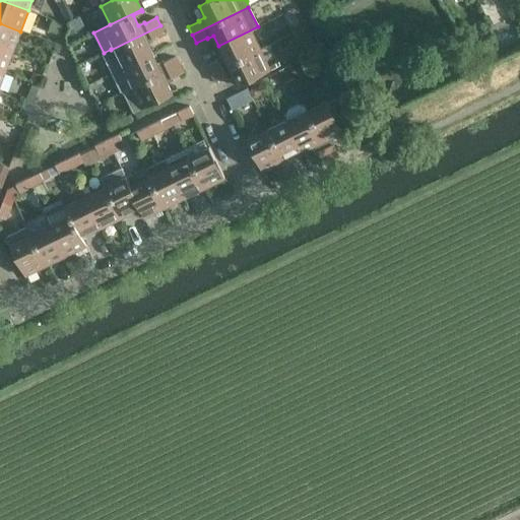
[(0,23),(0,47),(12,52),(20,31),(0,23)]
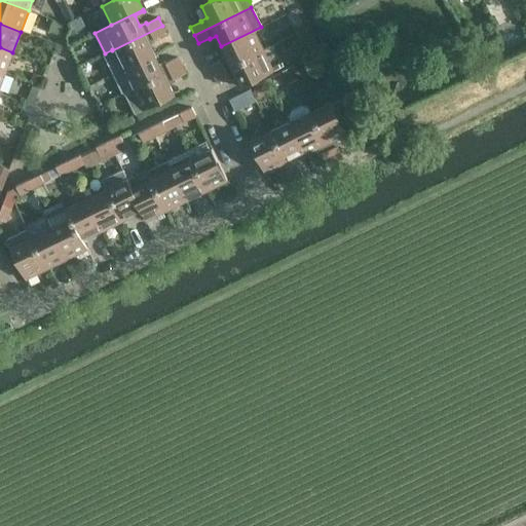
[(112,50),(122,70),(154,54),(149,44),(155,41),(154,40),(166,34),(162,26),(112,50)]
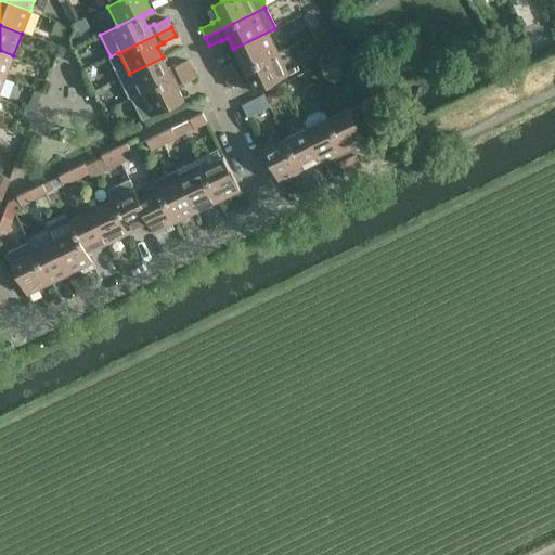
[(275,28),(233,49),(239,61),(233,64),(233,65),(221,71),(226,79),(278,54),(267,33),(275,28)]
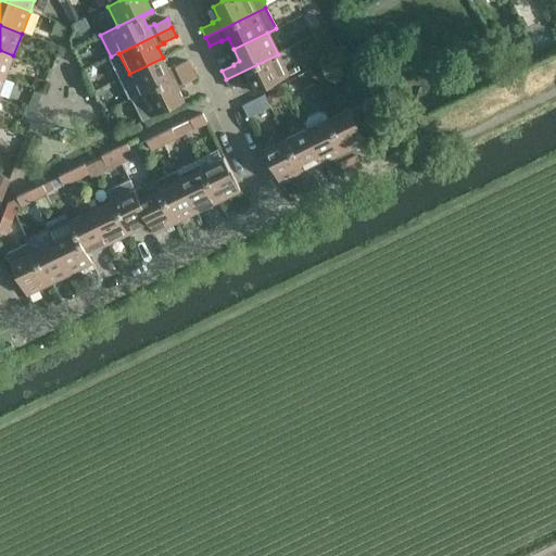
[(13,55),(0,50),(0,75),(4,77),(13,55)]
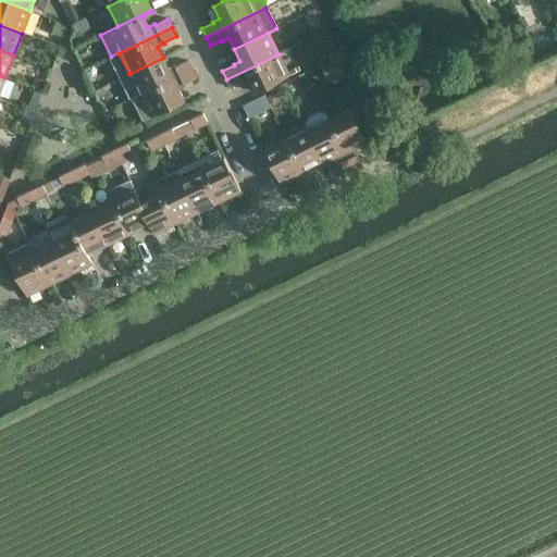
[(279,54),(226,79),(231,87),(243,82),(243,84),(249,81),(255,93),(289,76),(289,75),(300,70),(298,66),(287,72),(279,54)]
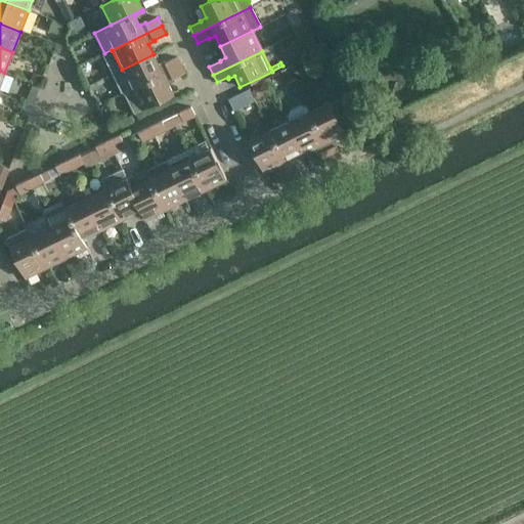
[(124,93),(181,66),(177,57),(165,63),(164,62),(159,66),(154,54),(122,70),(131,89),(124,93)]
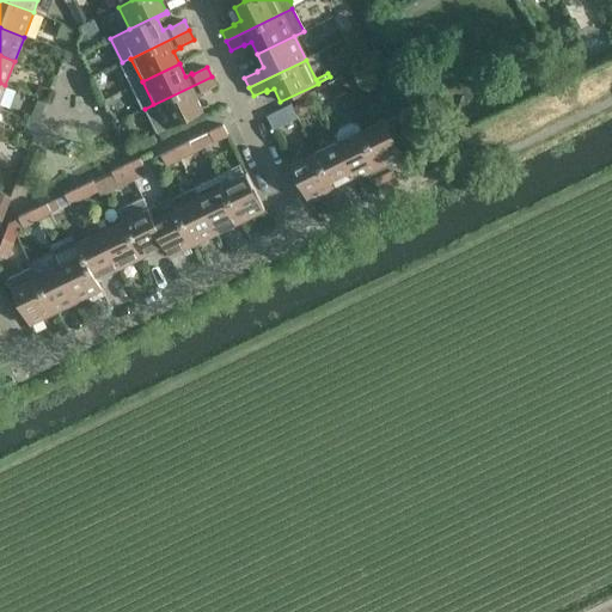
[(212,77),(145,109),(157,134),(202,111),(196,97),(202,95),(202,93),(216,86),(212,77)]
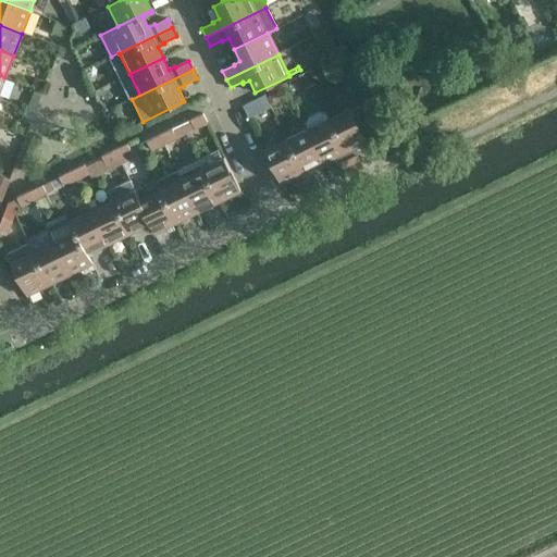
[(246,101),(248,111),(269,107),(267,97),(246,101)]
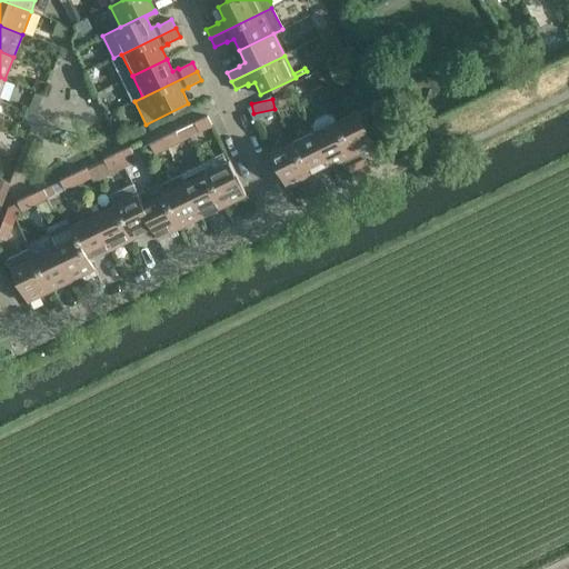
[(336,121),(362,175),(371,171),(365,158),(366,155),(363,151),(376,146),(358,110),(336,121)]
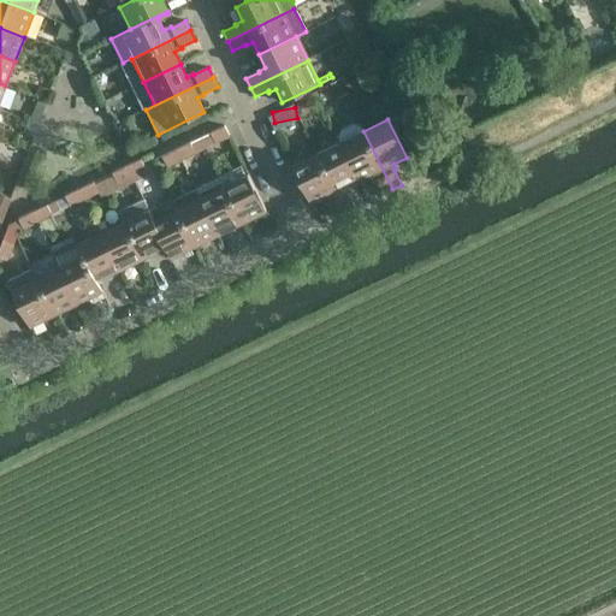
[(341,142),(359,181),(371,175),(373,179),(377,181),(383,194),(392,189),(363,131),(360,124),(357,124),(353,123),(341,129),(338,134),(337,135),(341,142)]
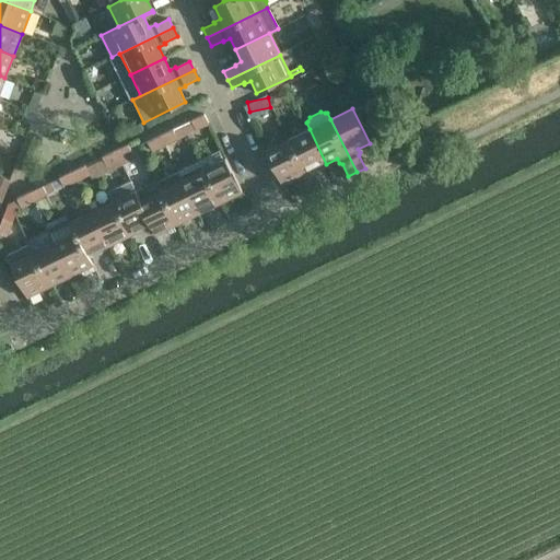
[(209,124),(205,115),(191,120),(196,130),(209,124)]
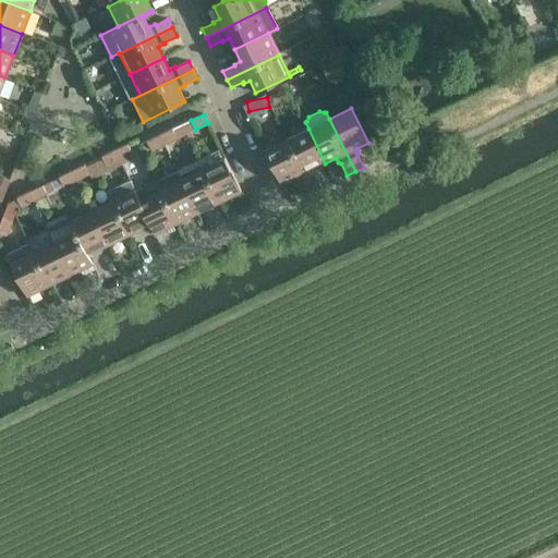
[(160,135),(165,145),(178,138),(173,129),(160,135)]
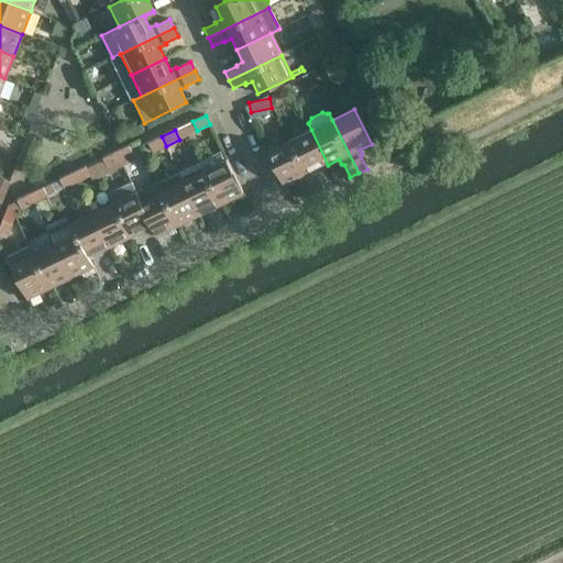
[(289,141),(315,195),(324,190),(318,176),(320,175),(318,169),(328,165),(311,130),(289,141)]
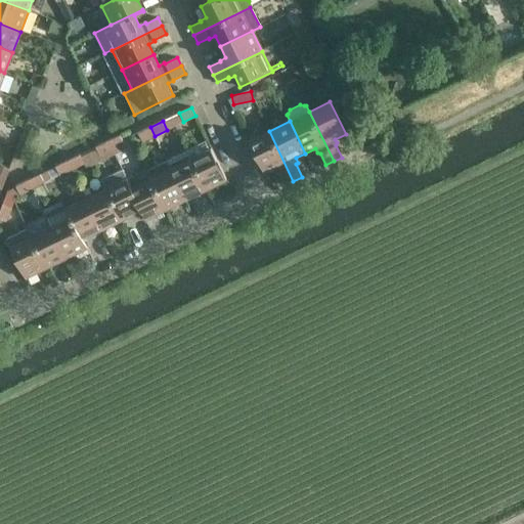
[(155,136),(150,127),(138,133),(142,141),(155,136)]
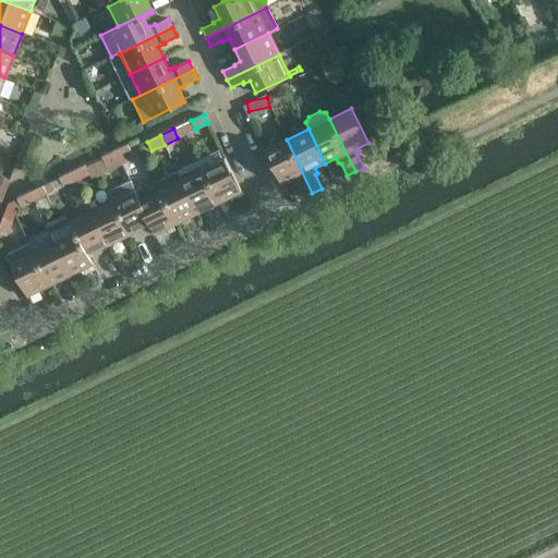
[(312,193),(287,140),(265,150),(281,184),(292,179),(295,184),(298,183),(304,196),(312,193)]
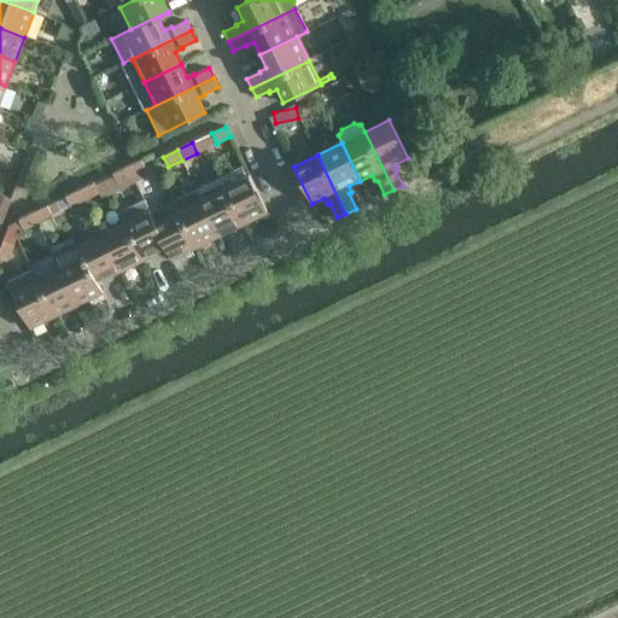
[(127,167),(134,182),(149,175),(141,159),(127,167)]
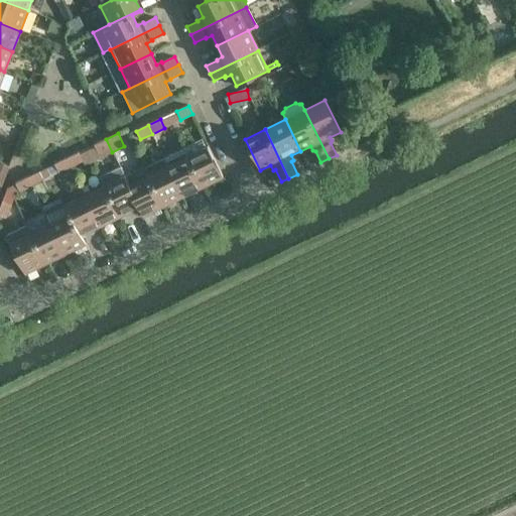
[(112,152),(106,139),(86,148),(93,161),(112,152)]
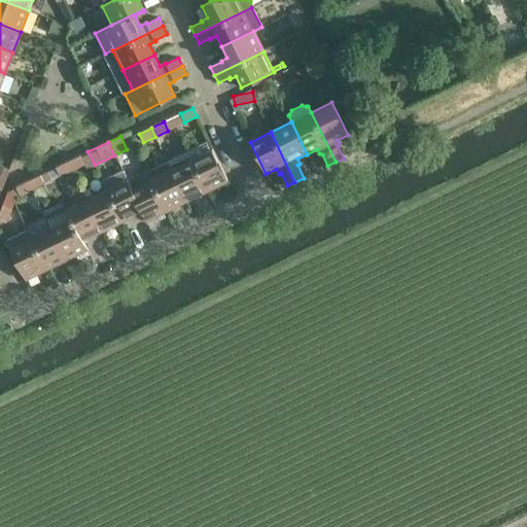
[(191,159),(207,191),(227,181),(212,149),(191,159)]
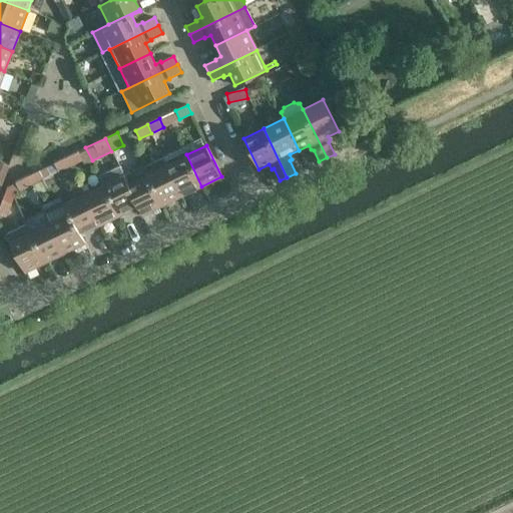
[(163,158),(181,195),(201,186),(186,154),(183,148),(163,158)]
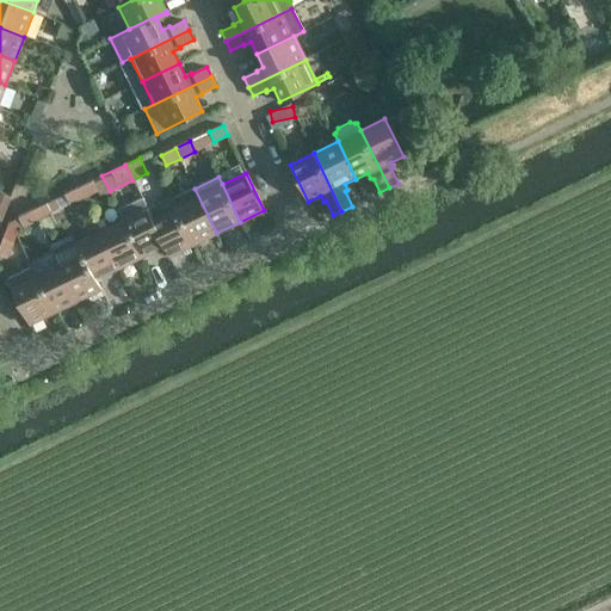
[(78,187),(84,198),(98,191),(93,180),(78,187)]
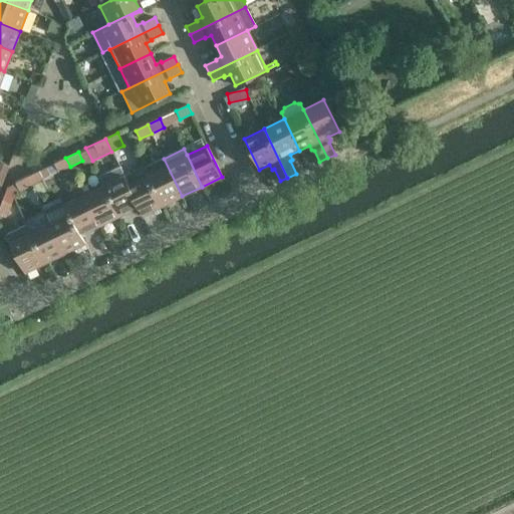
[(70,167),(65,158),(55,163),(59,172),(70,167)]
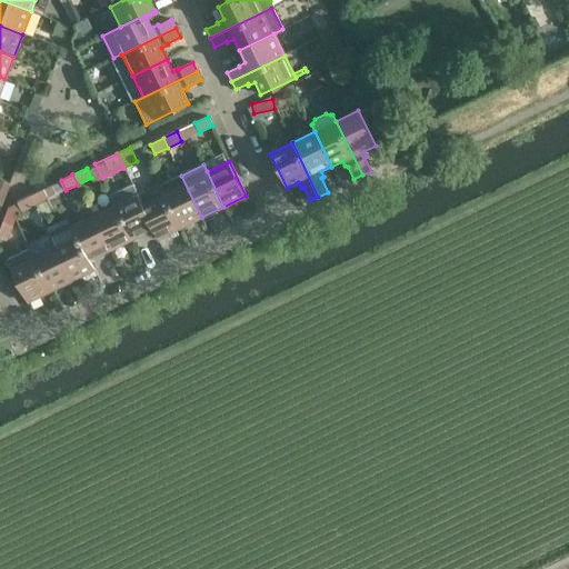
[(160,186),(180,228),(201,217),(181,176),(160,186)]
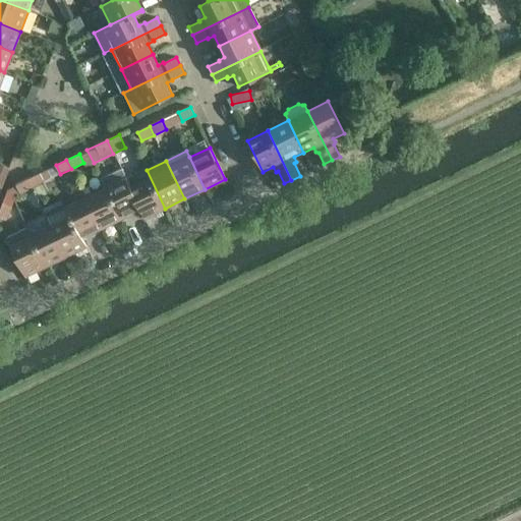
[(0,187),(1,188),(9,167),(0,164),(0,187)]
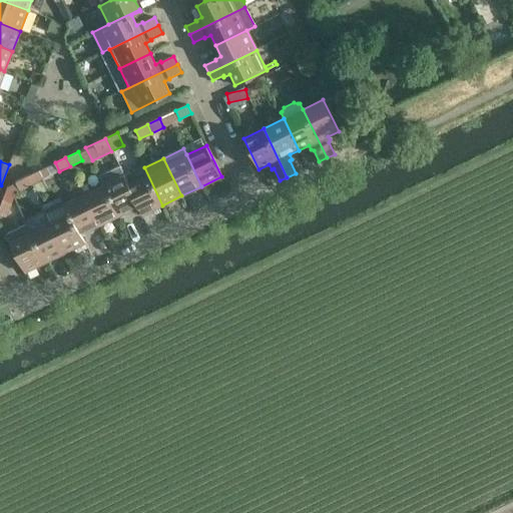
[(26,176),(31,185),(33,184),(34,188),(36,188),(42,200),(44,199),(45,197),(50,194),(47,189),(46,186),(54,182),(46,166),(26,176)]
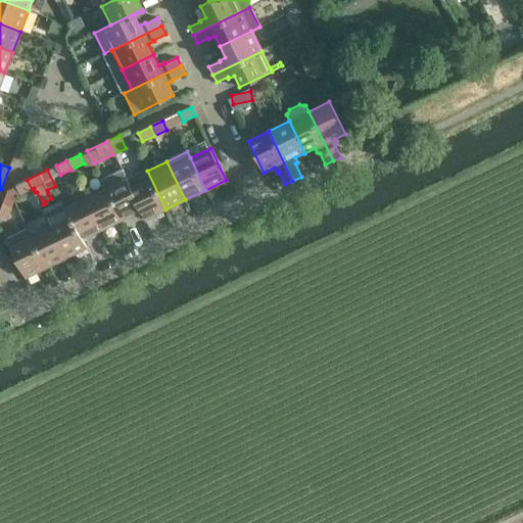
[(106,189),(121,220),(140,210),(127,179),(122,170),(101,180),(106,189)]
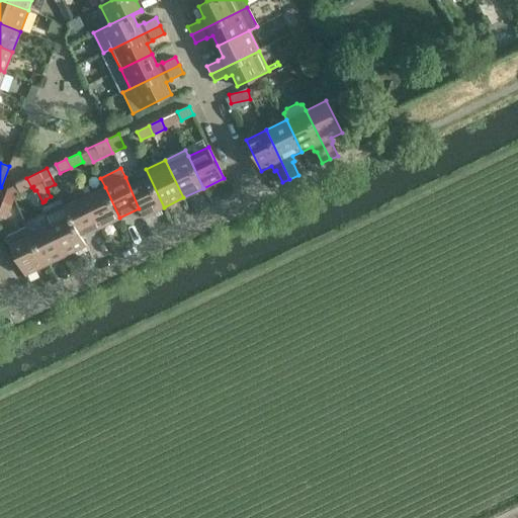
[(125,177),(139,208),(143,218),(164,207),(146,169),(145,168),(125,177)]
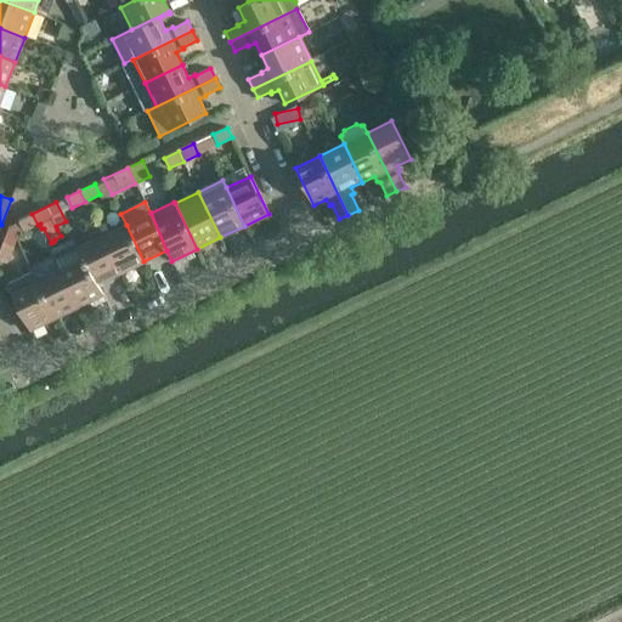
[(20,220),(23,231),(35,225),(30,215),(20,220)]
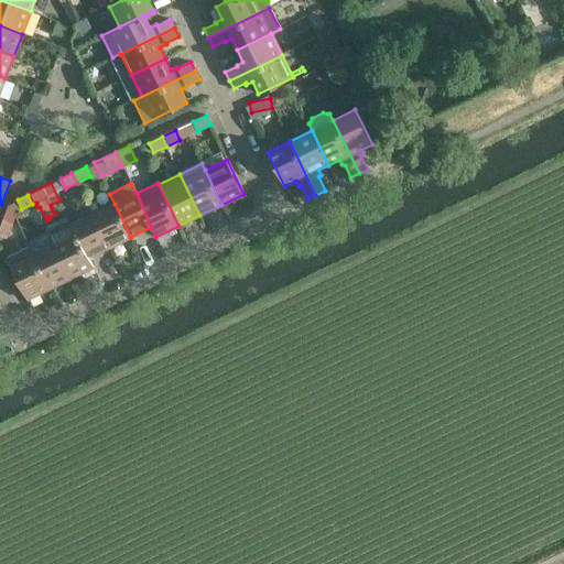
[(93,215),(109,248),(130,237),(115,204),(93,215)]
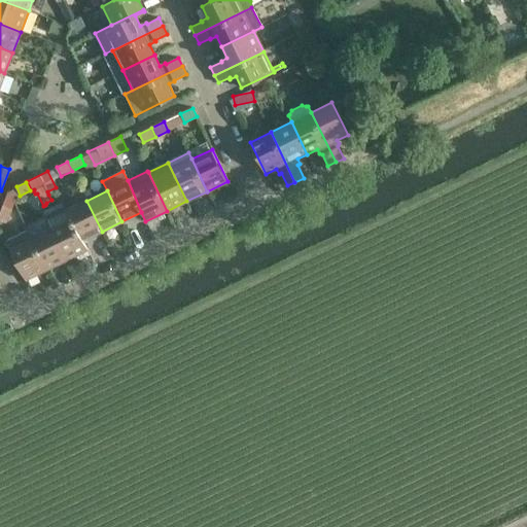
[(86,201),(68,210),(83,241),(102,232),(86,201)]
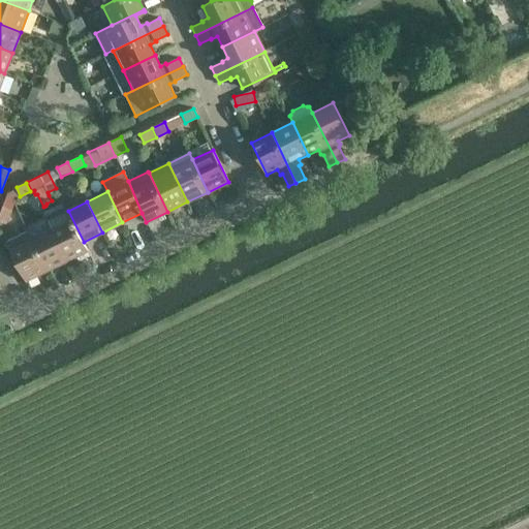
[(0,220),(7,222),(11,211),(0,207),(0,220)]
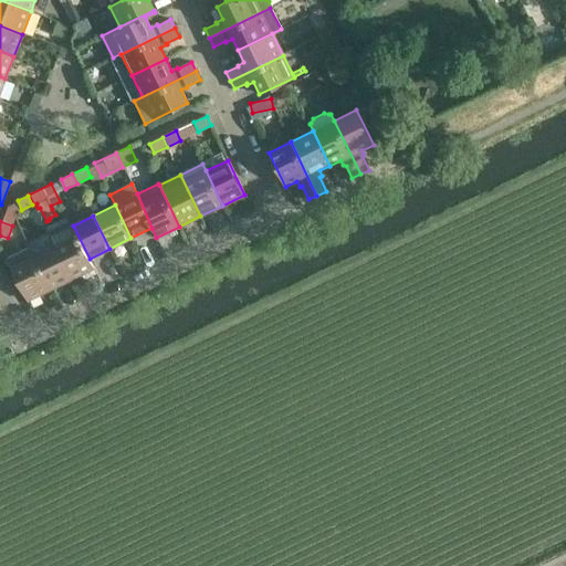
[(54,245),(71,280),(94,268),(90,259),(73,226),(50,237),(54,245)]
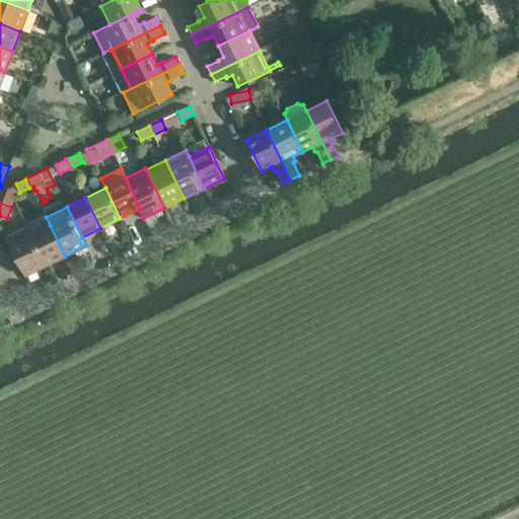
[(50,225),(29,234),(46,266),(65,256),(50,225)]
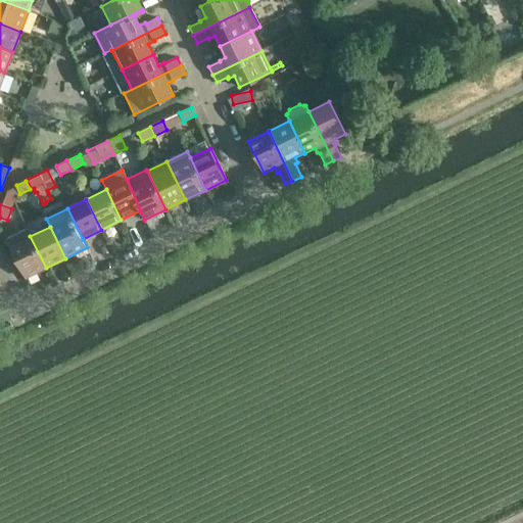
[(46,268),(30,236),(27,228),(6,238),(4,242),(9,245),(10,246),(9,246),(25,278),(46,268)]
